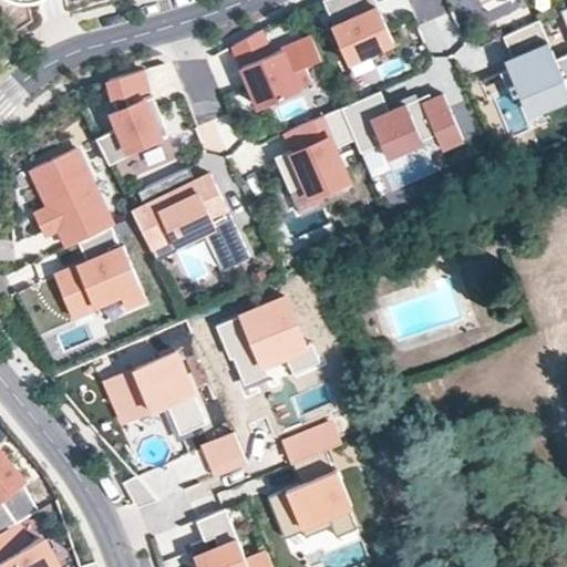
[(331,0),(323,0),(334,26),(341,22),(331,0)]
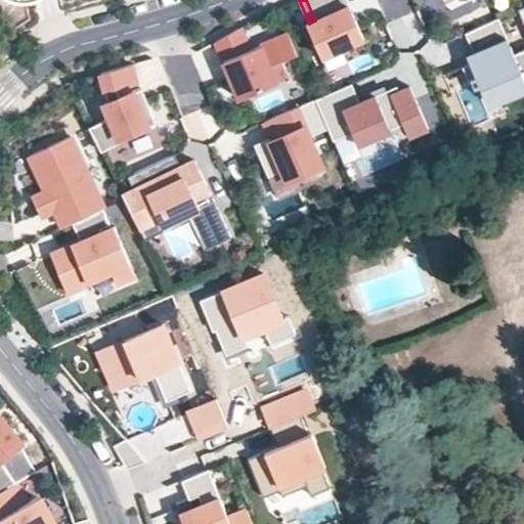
[(339,0),(306,0),(315,20),(309,24),(307,25),(320,56),(363,38),(350,6),(343,8),(339,0)]
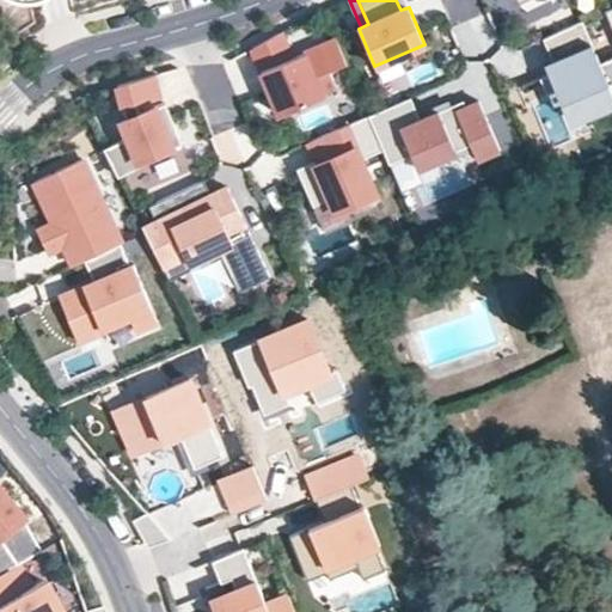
[(405,0),(396,0),(401,10),(409,7),(405,0)]
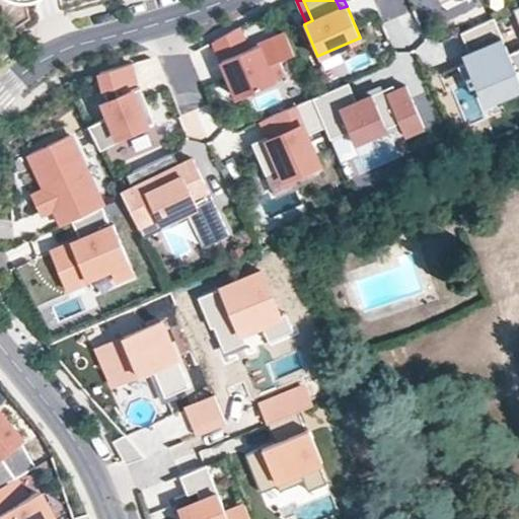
[(439,0),(444,11),(466,0),(439,0)]
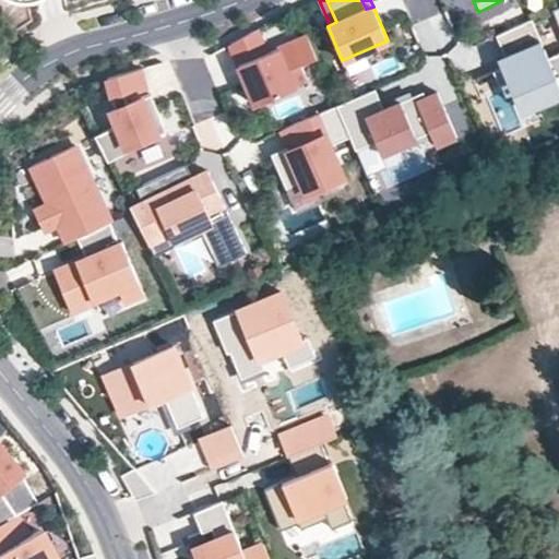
[(441,9),(412,23),(424,49),(453,36),(441,9)]
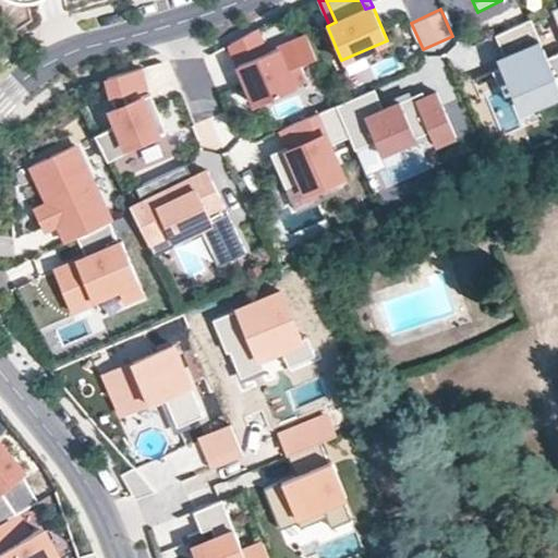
[(540,41),(531,19),(495,35),(504,56),(540,41)]
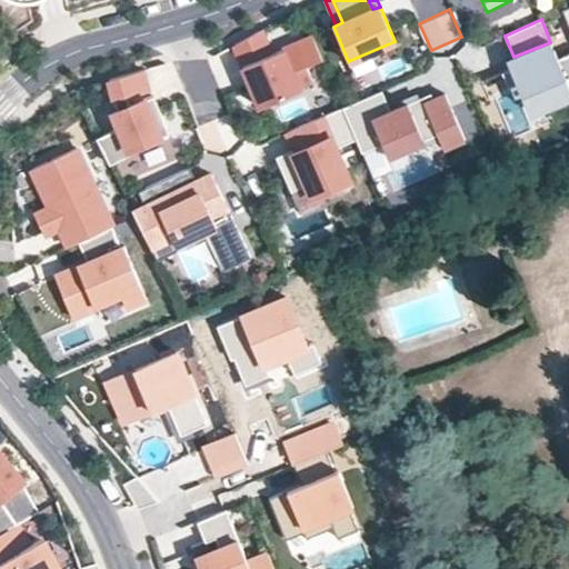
[(322,59),(312,37),(271,55),(258,31),(233,45),(260,108),(300,91),(298,86),(312,80),(307,66),(322,59)]
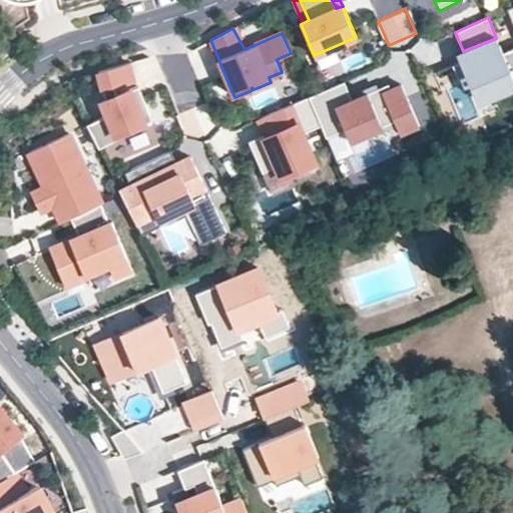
[(512,48),(502,53),(499,45),(452,64),(458,78),(465,75),(482,116),(498,109),(493,97),(512,88),(512,48)]
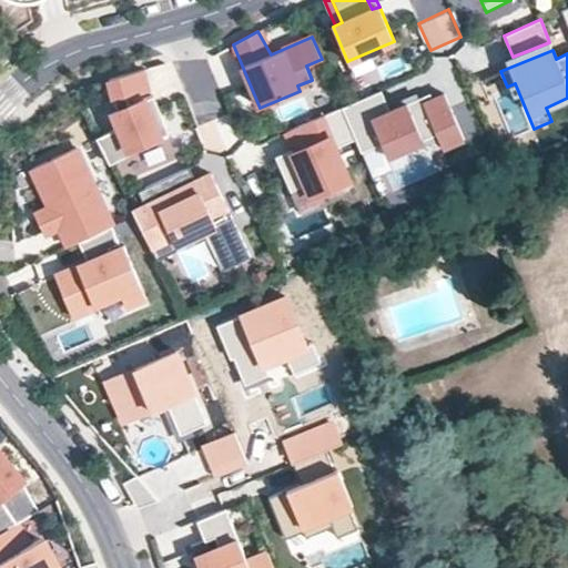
[(119,127),(95,134),(110,164),(132,154),(130,151),(170,133),(153,95),(131,104),(128,93),(149,88),(144,69),(110,79),(119,110),(113,112),(119,127)]
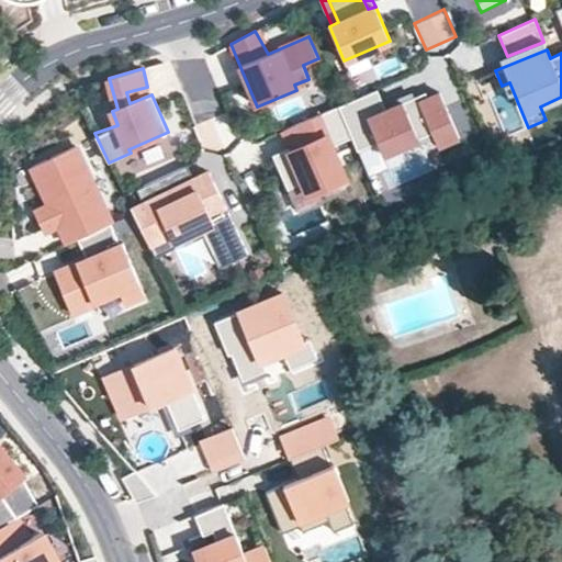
[(436,81),(460,134),(474,127),(451,75),(436,81)]
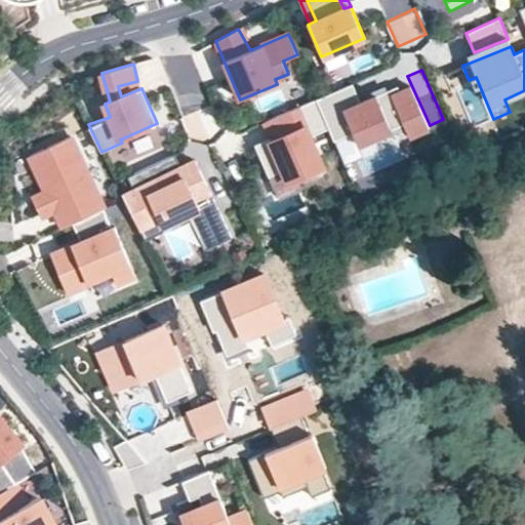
[(429,129),(411,87),(400,91),(397,86),(360,103),(352,83),(316,98),(329,128),(334,140),(353,132),(358,144),(403,124),(409,137),(429,129)]
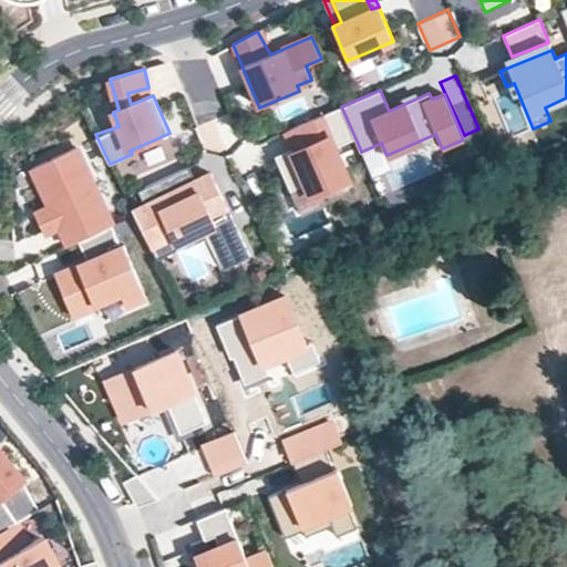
[(341,106),(286,131),(295,152),(277,158),(290,189),(316,178),(323,196),(351,184),(336,147),(356,138),(341,106)]
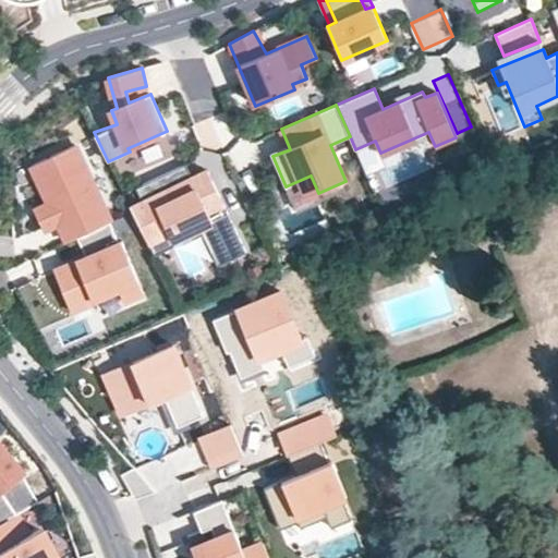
[(221,111),(207,118),(218,142),(233,135),(221,111)]
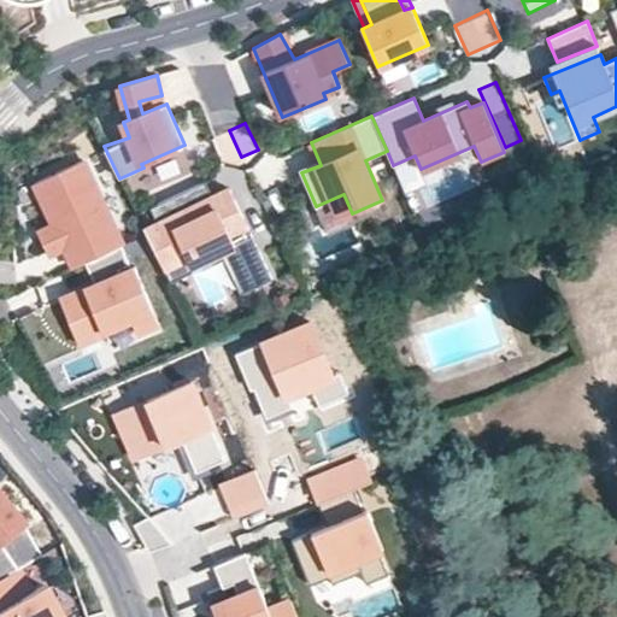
[(76,266),(88,260),(124,244),(125,244),(86,159),(37,181),(57,223),(40,231),(51,253),(66,245),(76,266)]
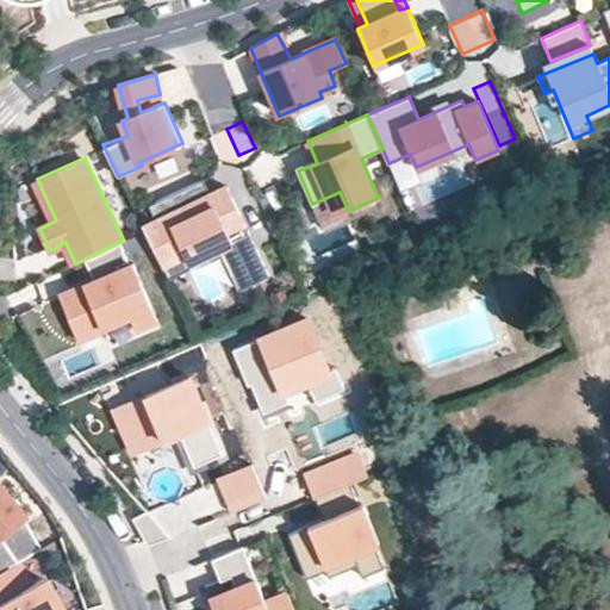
[(180,190),(148,205),(156,222),(143,228),(163,268),(185,257),(188,266),(222,250),(241,292),(269,279),(226,187),(198,201),(203,211),(192,216),(180,190)]
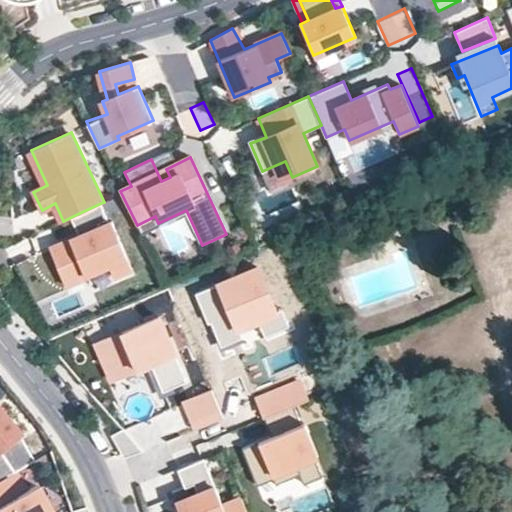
[(111,221),(103,202),(73,216),(83,236),(54,250),(70,285),(92,275),(89,270),(111,259),(118,274),(136,265),(115,219),(111,221)]
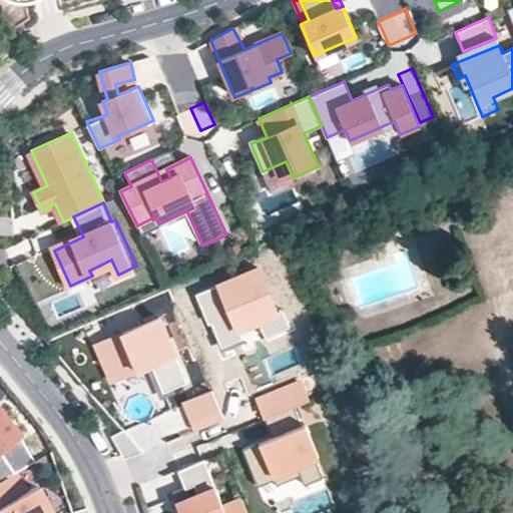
[(211,323),(221,347),(242,337),(238,328),(258,320),(277,312),(276,311),(257,267),(195,294),(203,314),(207,312),(210,319),(209,320),(211,323)]
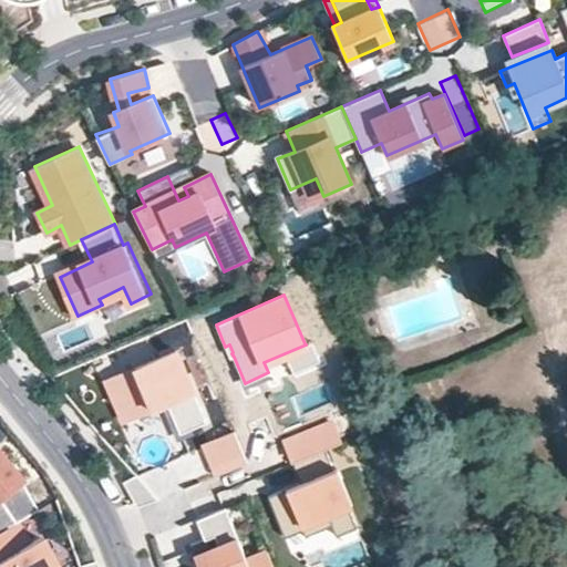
[(311,340),(305,343),(306,344),(285,353),(292,370),(319,358),(311,340)]
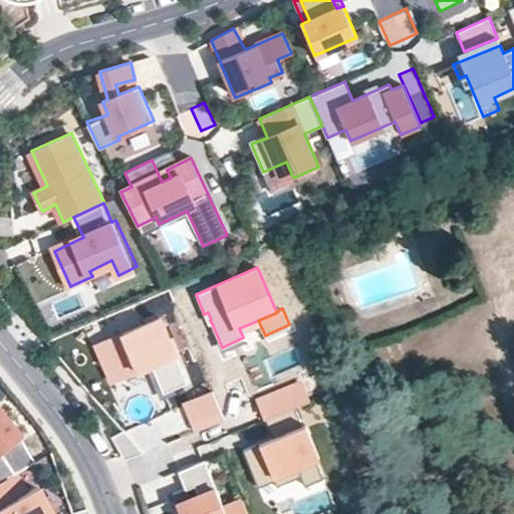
[(152,364),(164,393),(174,389),(187,382),(160,317),(96,343),(112,380),(137,370),(152,364)]
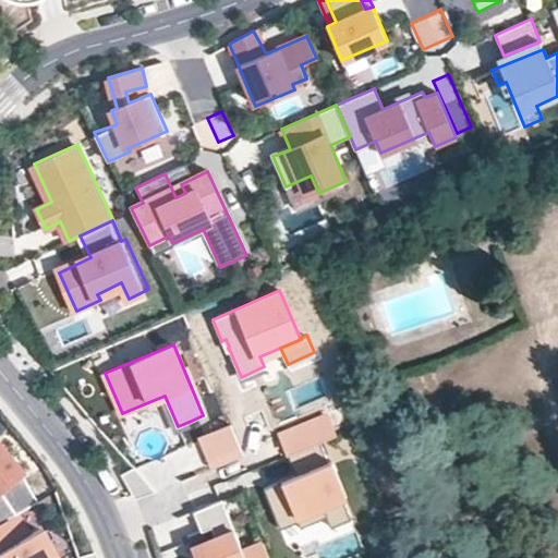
[(189,422),(178,426),(165,396),(148,402),(150,407),(161,402),(174,434),(191,426),(189,422)]
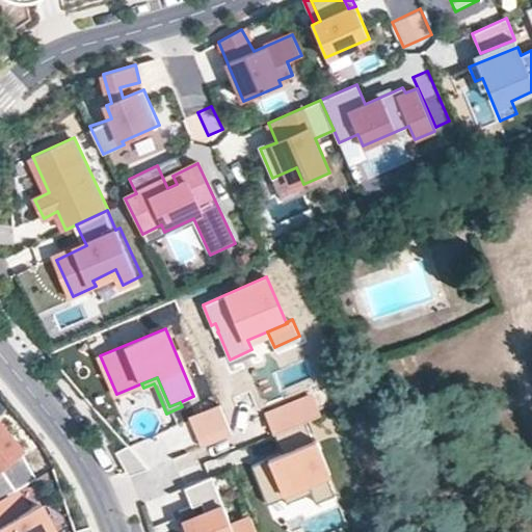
[(233,433),(220,404),(192,417),(204,445),(233,433)]
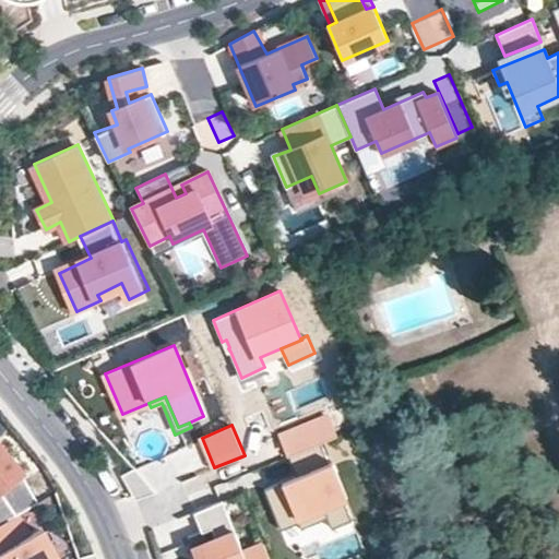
[(320,442),(288,455),(297,475),(264,488),(281,528),(299,522),(301,527),(328,516),(332,527),(352,519),(343,497),(347,496),(333,460),(329,462),(320,442)]
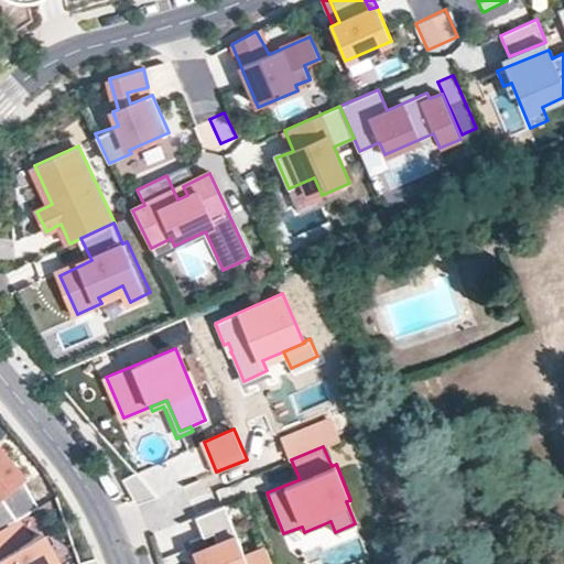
[(0,528),(14,520),(38,507),(22,480),(0,454),(0,528)]
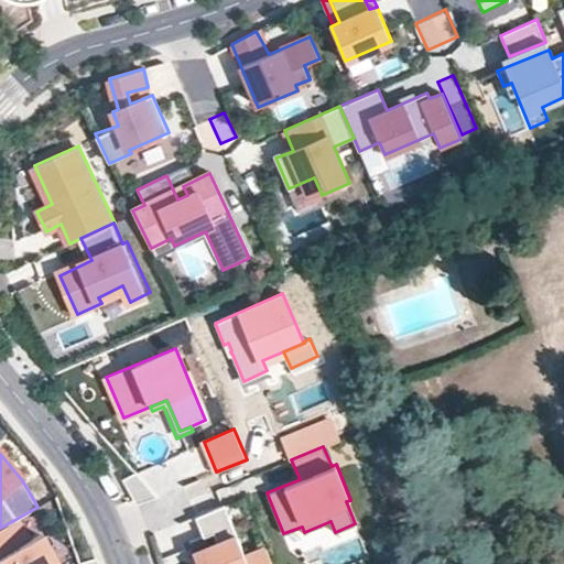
[(158,496),(137,472),(123,478),(138,505),(158,496)]
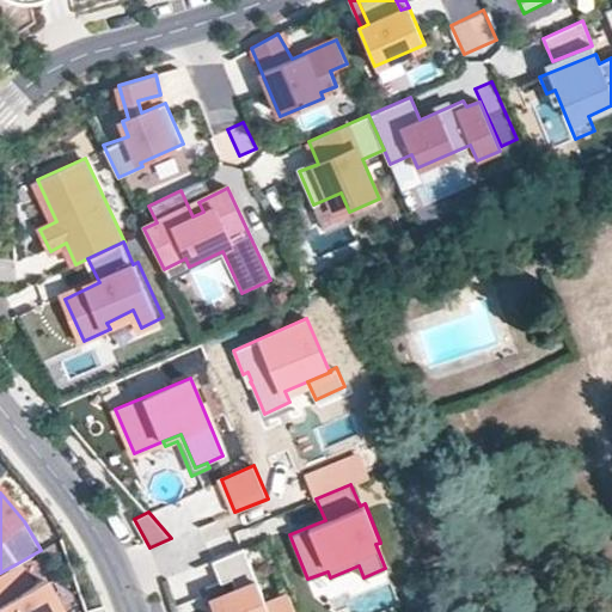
[(267,603),(244,548),(213,560),(221,582),(232,577),(237,589),(210,599),(215,611),(295,611),(289,594),(267,603)]
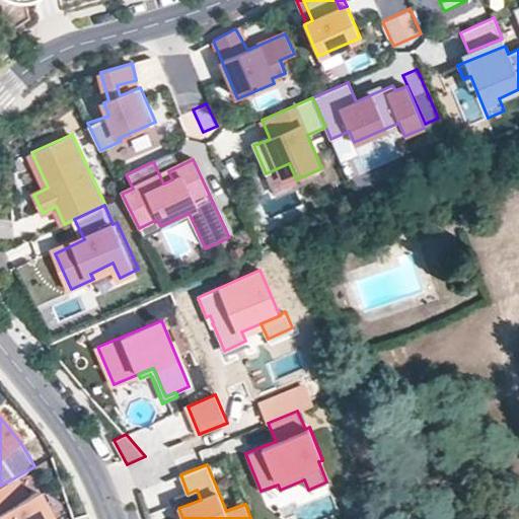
[(0,486),(0,518),(45,518),(50,516),(36,492),(25,498),(13,478),(0,486)]
